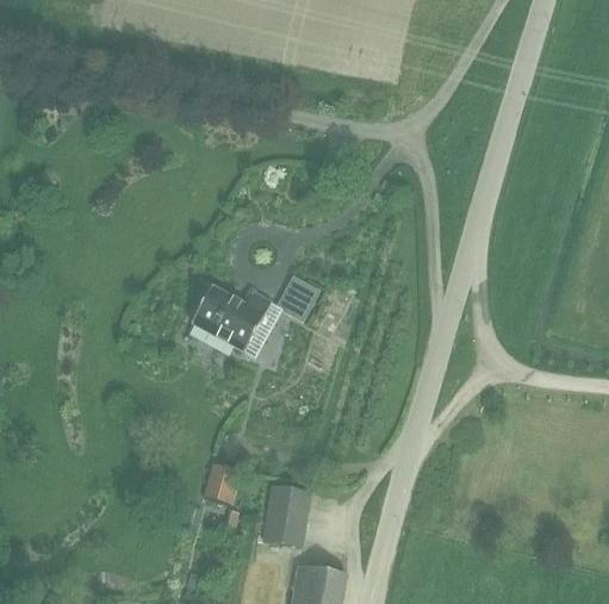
[(213,282),(191,321),(243,352),(273,300),(253,290),(246,302),(213,282)]
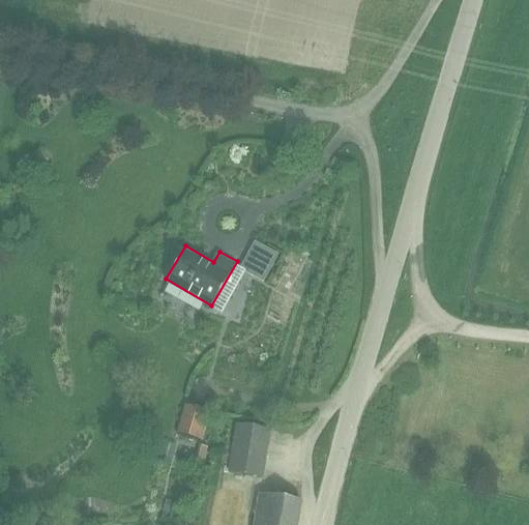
[(184,401),(176,430),(200,436),(208,407),(184,401)]
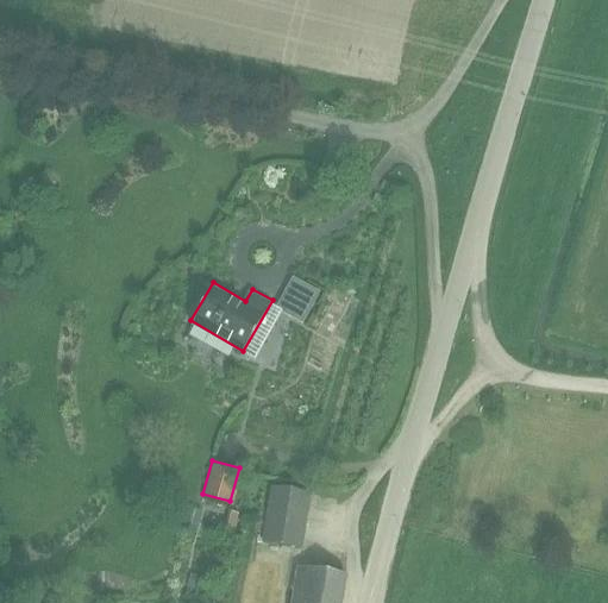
[(302,546),(311,490),(271,484),(262,540),(302,546)]
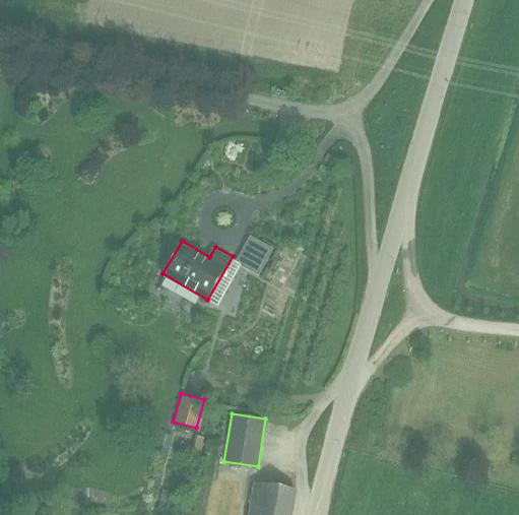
[(191,447),(200,450),(204,435),(195,433),(191,447)]
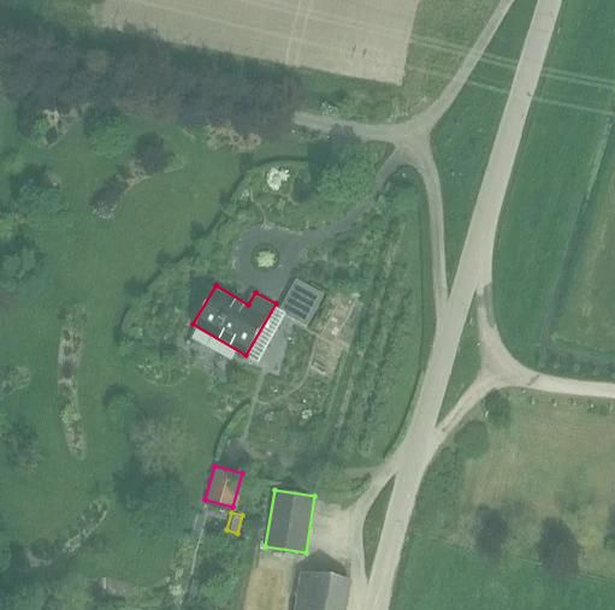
[(293,609),(344,609),(350,579),(301,570),(293,609)]
